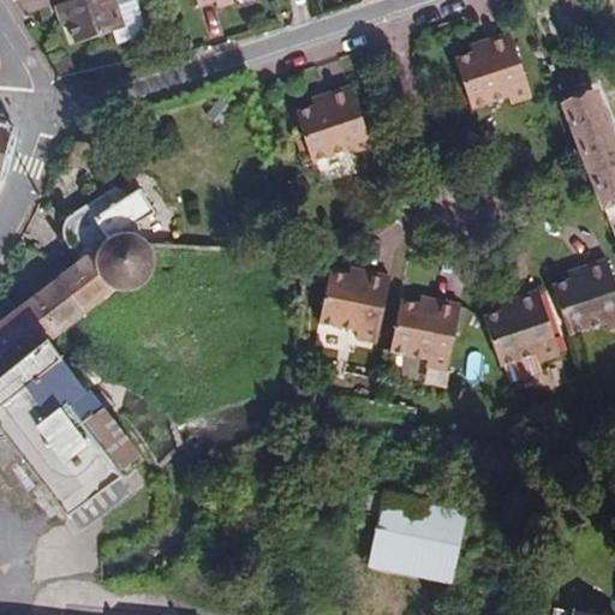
[(61,0),(76,43),(112,31),(125,28),(118,6),(115,0),(61,0)]
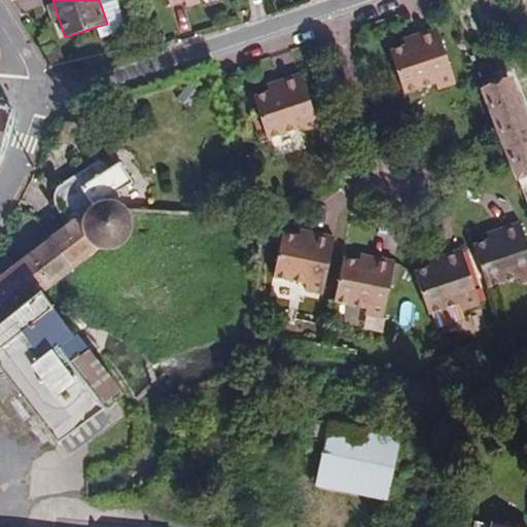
[(115,0),(101,5),(107,24),(96,27),(100,39),(115,34),(119,31),(123,25),(124,22),(116,0),(115,0)]
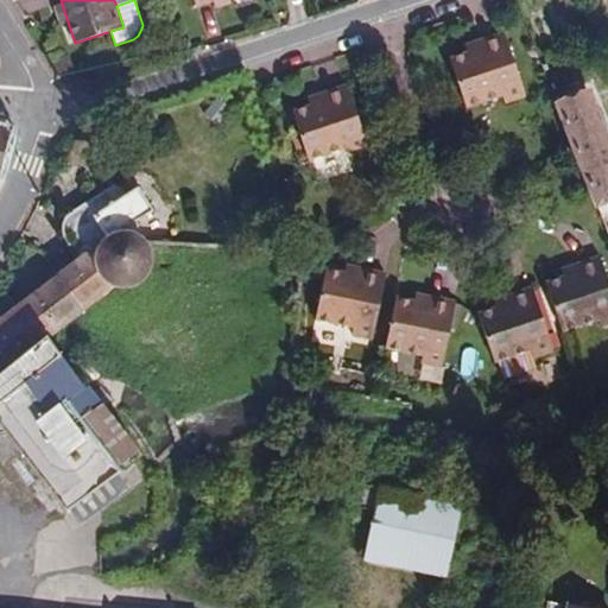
[(230,0),(214,0),(213,1),(215,10),(232,5),(230,0)]
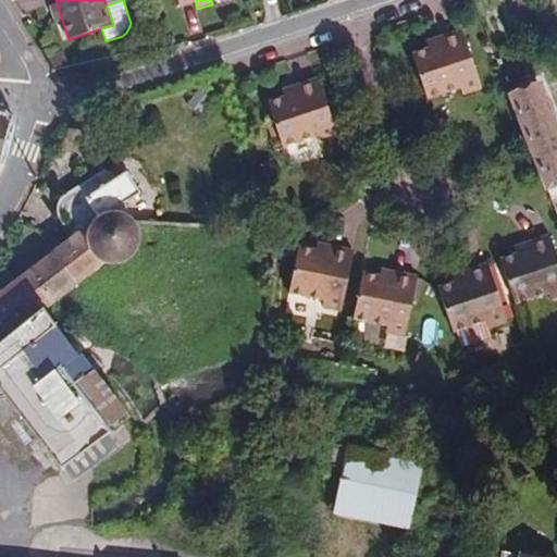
[(461,95),(481,88),(461,31),(437,39),(440,46),(429,50),(412,56),(428,100),(460,89),(461,95)]
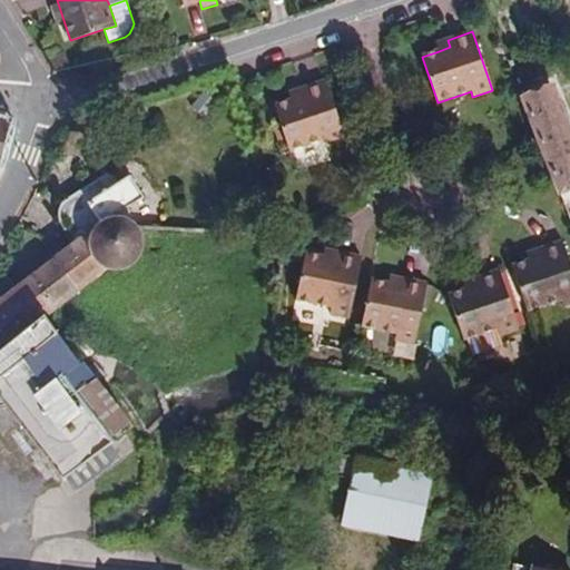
[(450,47),(448,40),(436,45),(439,51),(450,47)]
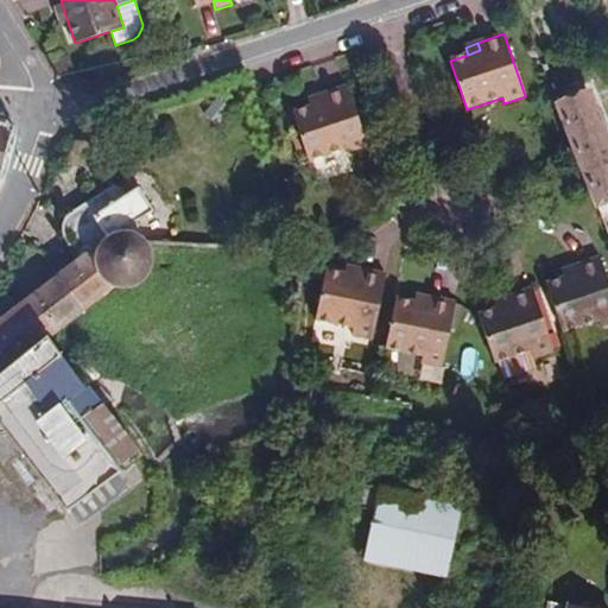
[(347,157),(368,150),(347,87),(320,96),(323,103),(311,107),(293,113),(309,162),(344,150),(347,157)]
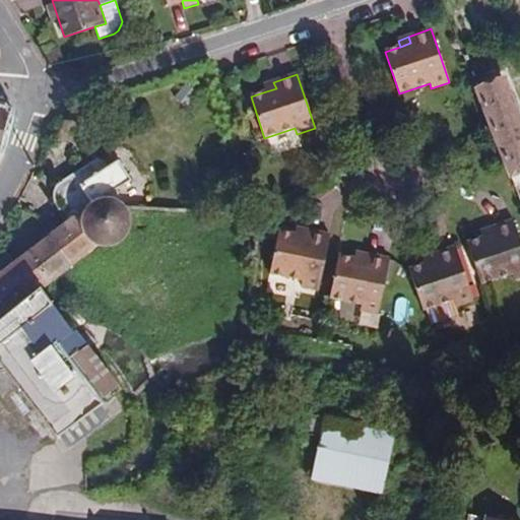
[(519,114),(505,76),(498,79),(519,135),(519,114)]
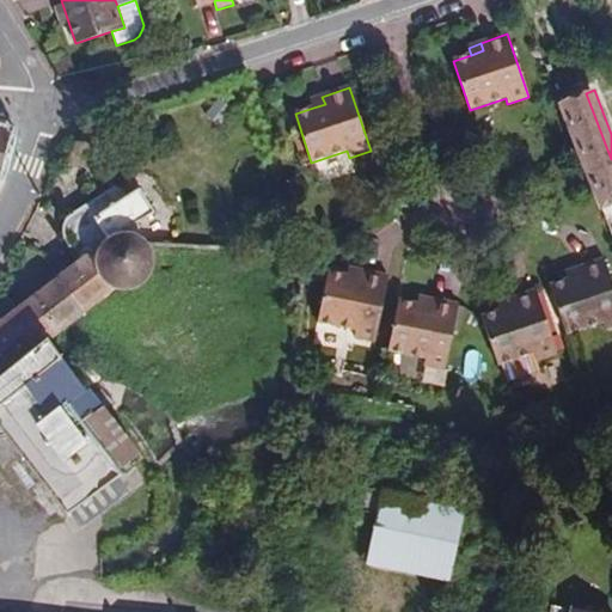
[(561,103),(589,175),(603,210),(611,207),(611,159),(586,93),(561,103)]
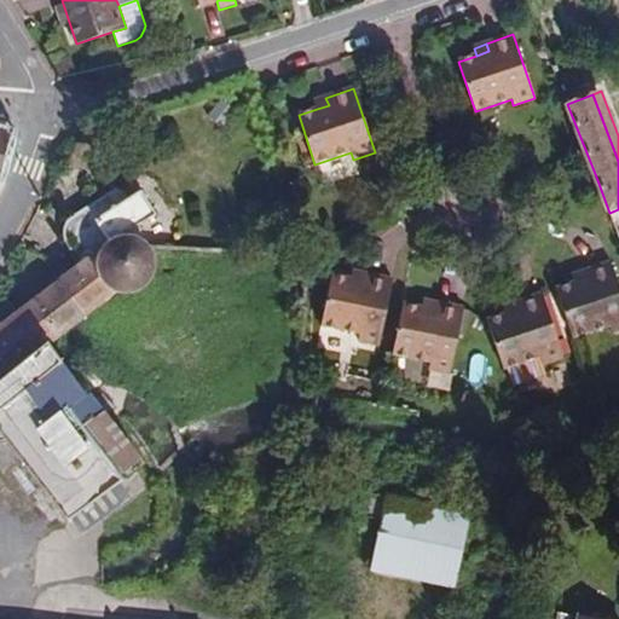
[(329,105),(325,98),(314,102),(317,109),(329,105)]
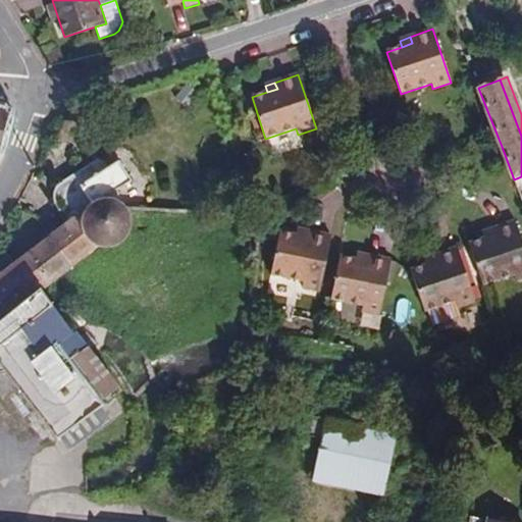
[(176,101),(187,109),(199,95),(188,86),(176,101)]
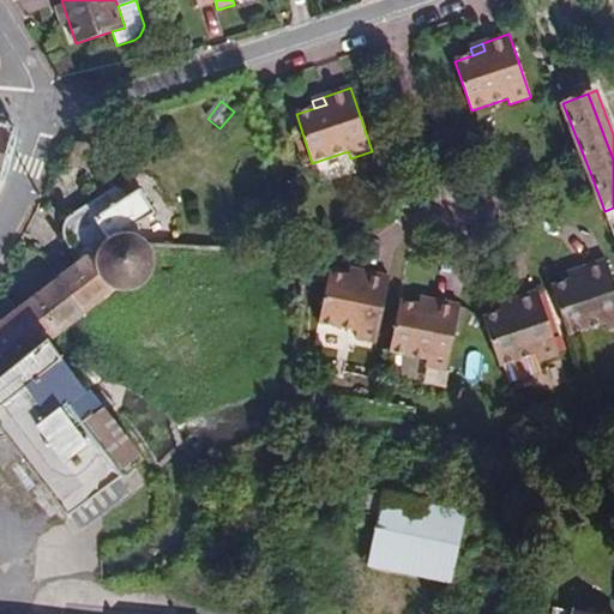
[(0,176),(10,136),(0,132),(0,176)]
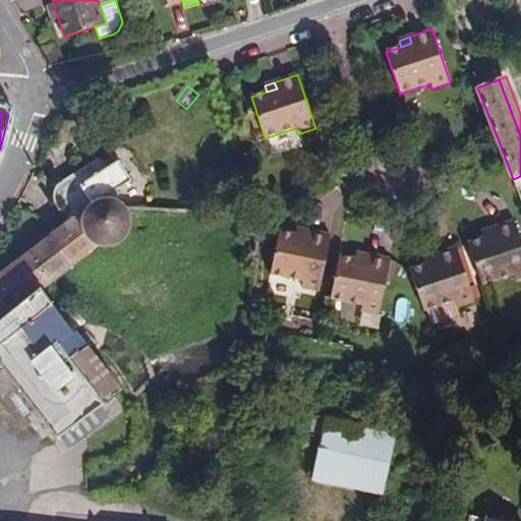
[(0,365),(5,371),(58,440),(105,403),(59,345),(74,333),(43,292),(100,247),(109,247),(114,246),(122,241),(127,234),(130,225),(128,214),(124,208),(119,204),(115,201),(116,190),(130,182),(118,162),(108,169),(106,165),(101,160),(95,160),(94,162),(63,180),(57,184),(53,190),(52,196),(53,201),(67,222),(0,274),(0,365)]
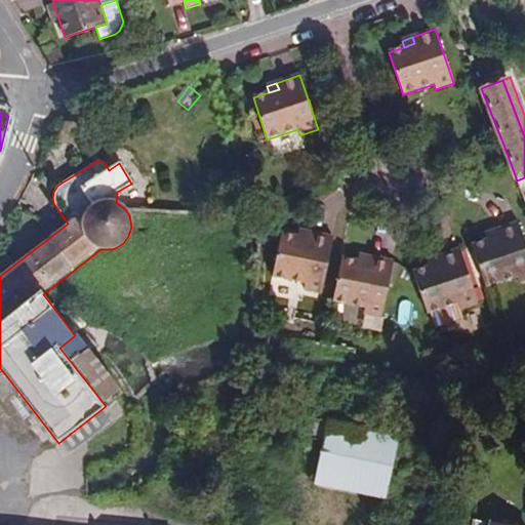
[(488,239),(473,244),(486,287),(517,276),(519,282),(524,280),(524,240),(519,221),(496,229),(498,236),(488,239)]
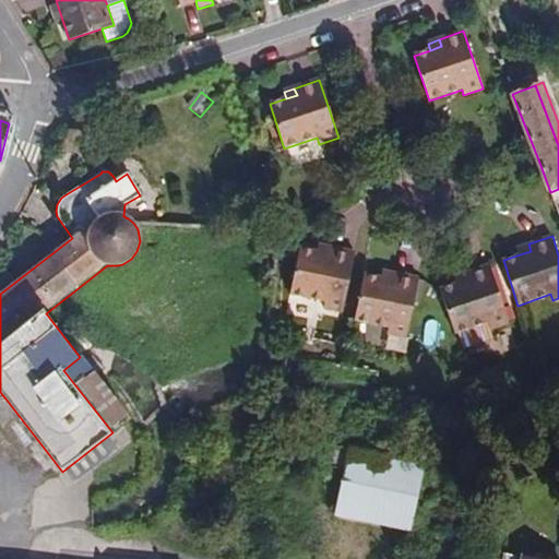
[(531,251),(528,244),(518,248),(520,254),(531,251)]
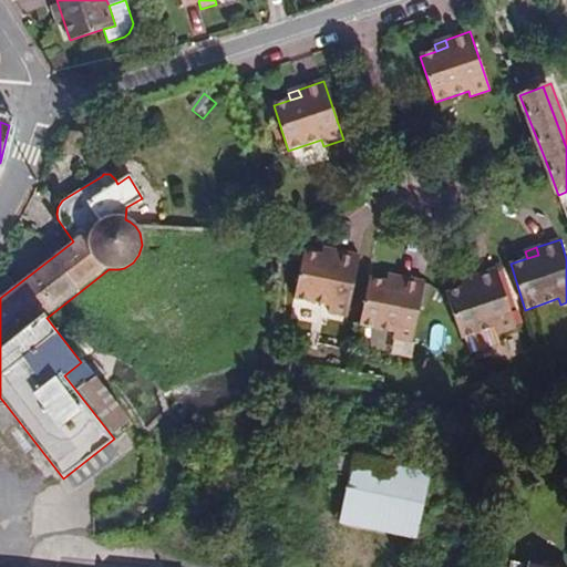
[(332,258),(334,251),(323,249),(321,256),(332,258)]
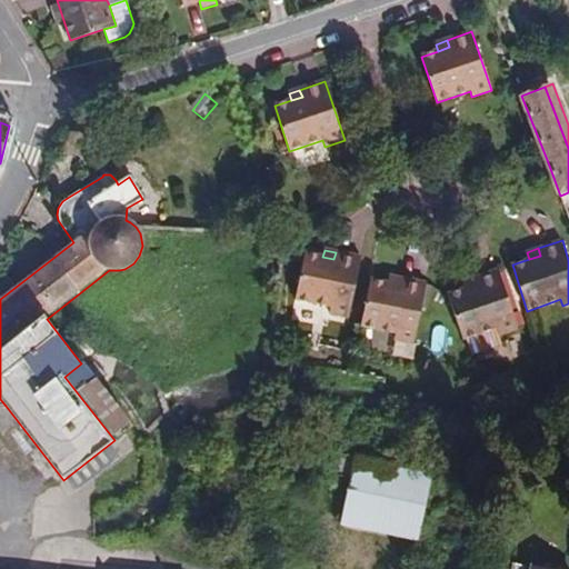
[(329,315),(349,318),(361,257),(336,252),(333,259),(322,257),(306,253),(296,300),(330,307),(329,315)]
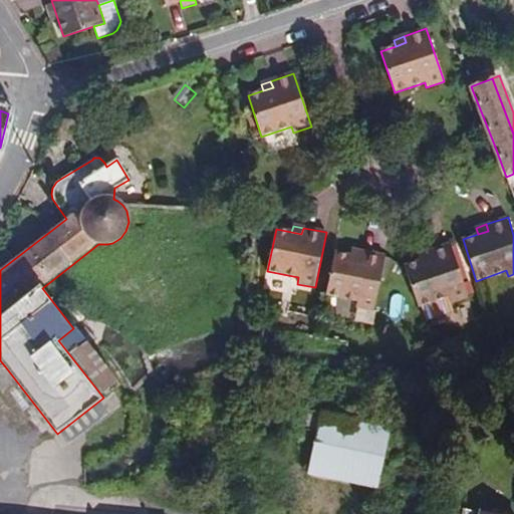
[(420,261),(405,266),(418,307),(448,297),(451,302),(468,297),(450,244),(428,251),(430,258),(420,261)]
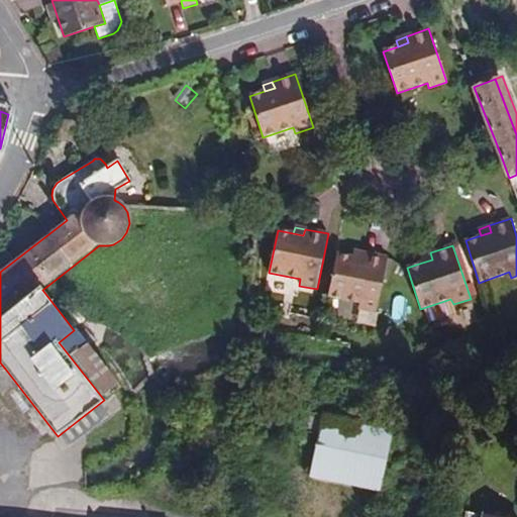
[(364,260),(366,253),(354,250),(353,257),(364,260)]
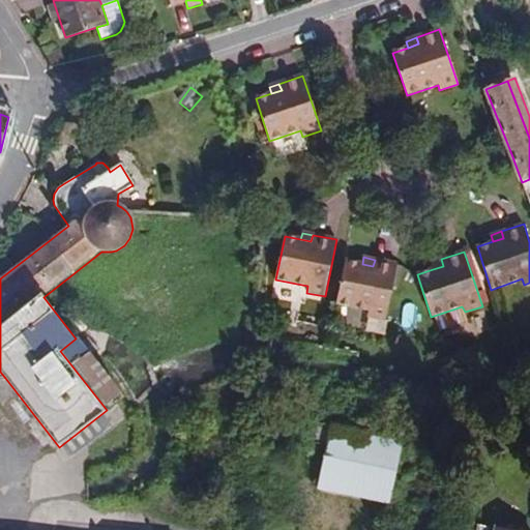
[(443,266),(441,259),(431,262),(433,269),(443,266)]
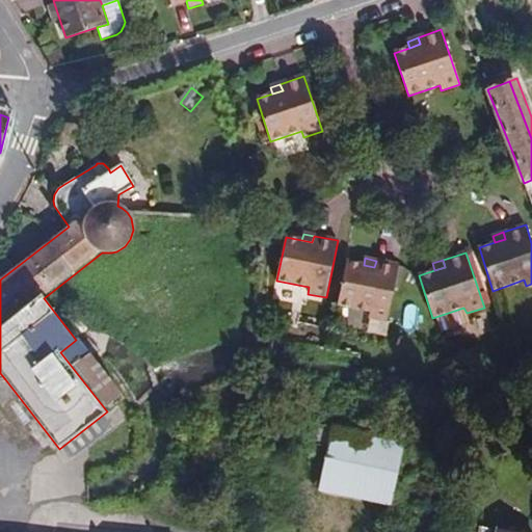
[(364,265),(347,261),(338,304),(370,312),(369,318),(388,322),(399,265),(376,261),(374,267),(364,265)]
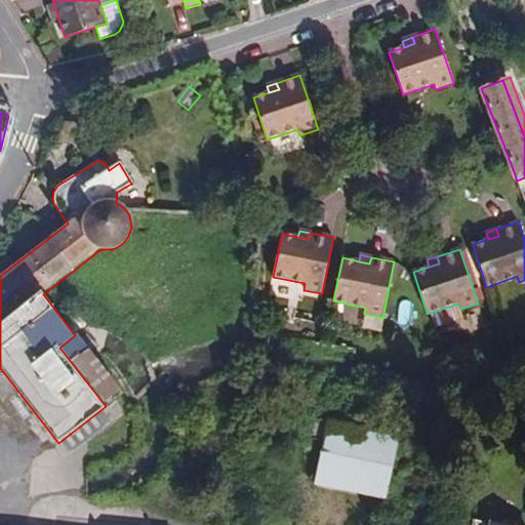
[(312,439),(324,441),(327,422),(316,419),(312,439)]
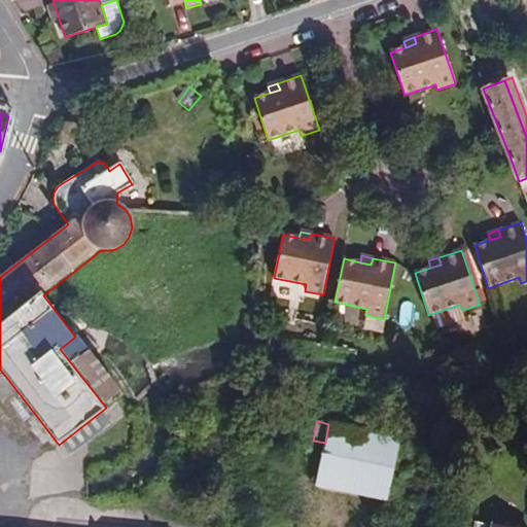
[(325,443),(316,488),(388,503),(401,436),(329,422),(328,424),(325,443)]
